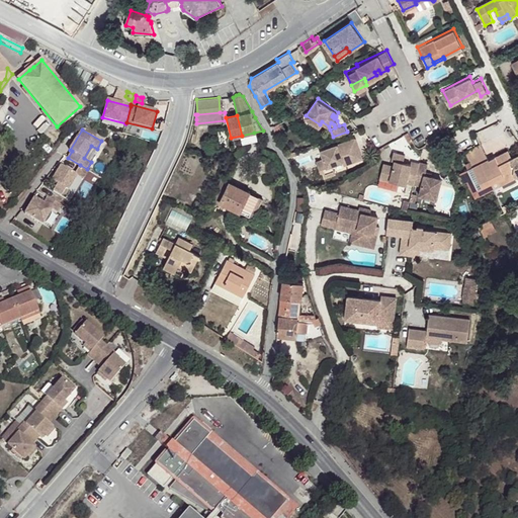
[(256,140),(254,133),(242,136),(243,143),(256,140)]
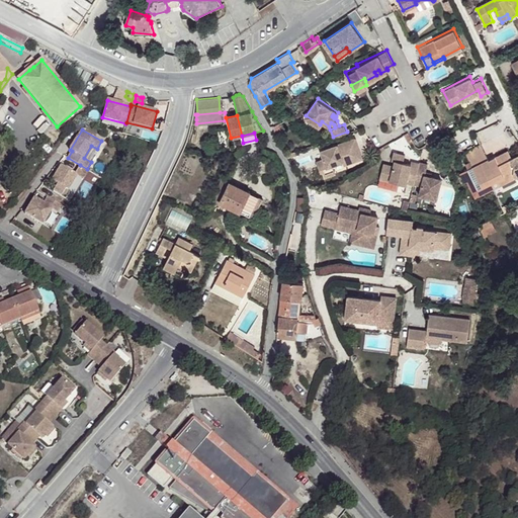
[(323,170),(325,175),(335,171),(333,164),(343,160),(349,158),(350,161),(358,158),(354,146),(358,145),(355,137),(322,149),(325,157),(317,159),(320,171),(323,170)]
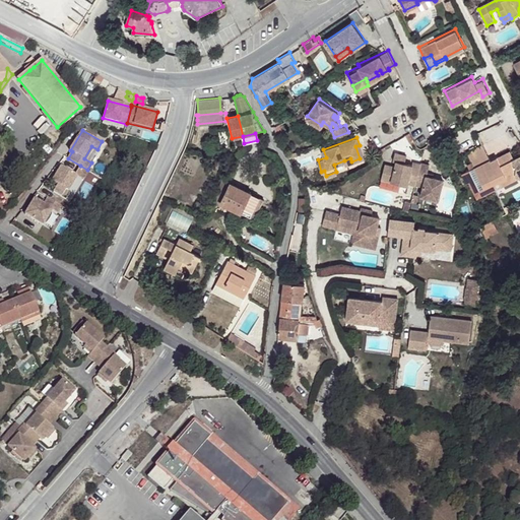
[(469,181),(477,197),(496,188),(493,182),(500,179),(501,182),(519,172),(519,153),(514,157),(511,149),(491,159),(482,143),(467,151),(472,161),(474,167),(470,169),(462,172),(466,182),(469,181)]
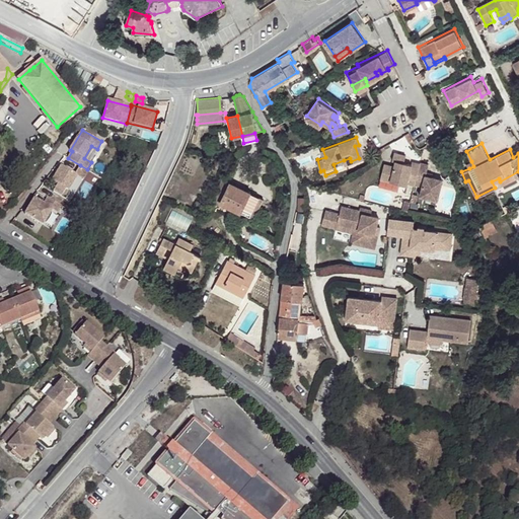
[(355,146),(359,158),(364,156),(359,145),(355,146)]
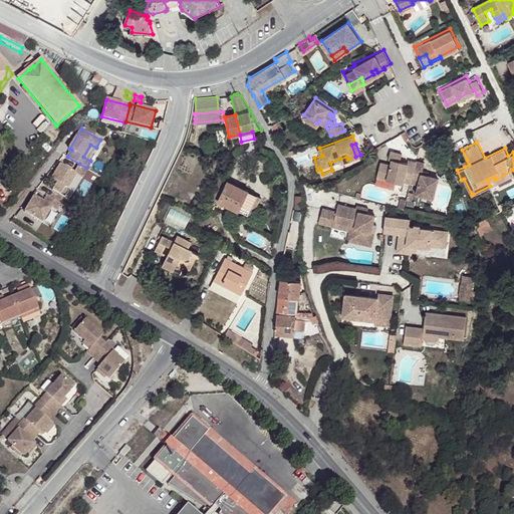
[(416,161),(417,159),(410,157),(408,163),(404,162),(404,164),(400,163),(401,161),(403,151),(392,148),(390,156),(393,157),(392,162),(381,159),(377,174),(404,181),(405,179),(411,181),(416,161)]
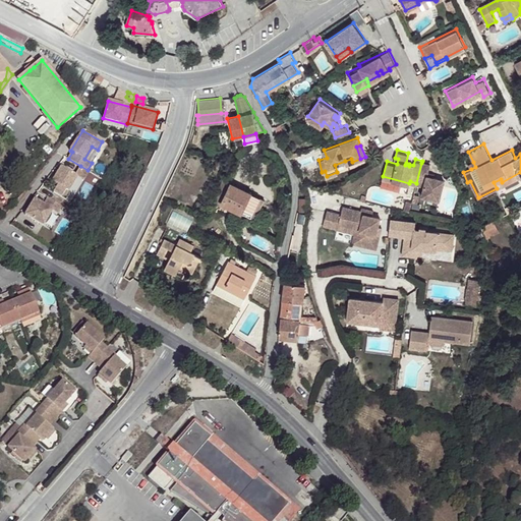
[(416,183),(415,185),(423,187),(420,196),(438,201),(444,181),(426,176),(429,165),(421,163),(416,183)]
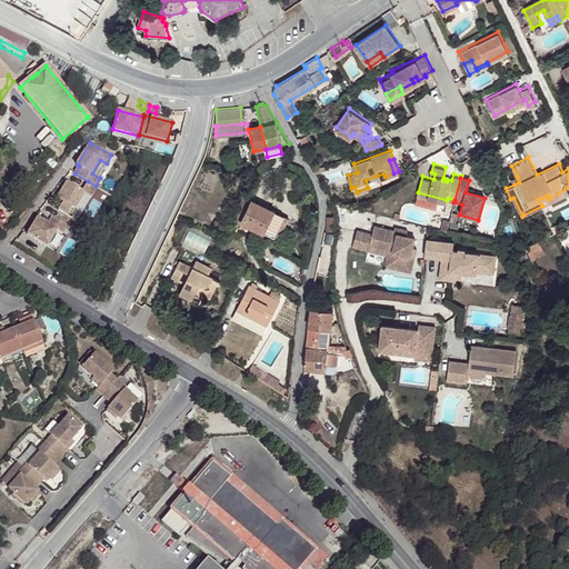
[(81,191),(83,192),(91,197),(97,187),(96,186),(88,181),(81,191)]
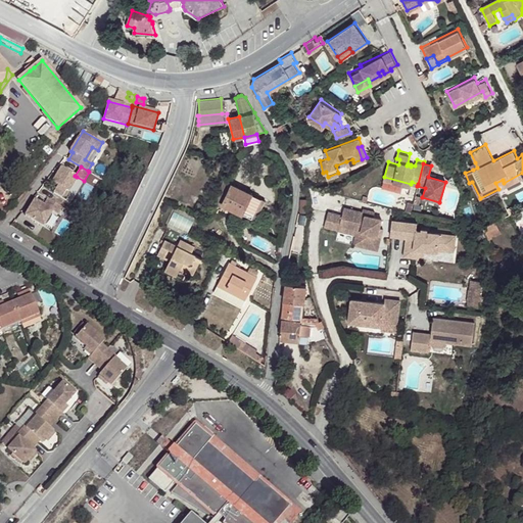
[(67,192),(77,177),(75,176),(61,168),(52,183),(57,186),(53,193),(65,201),(69,194),(67,192)]
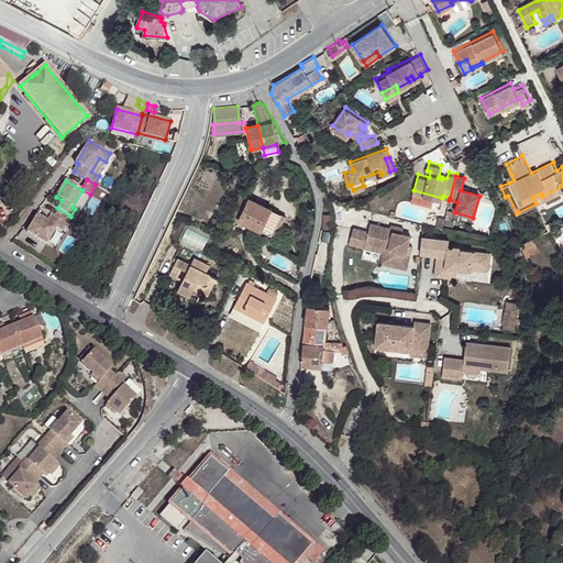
[(562,186),(542,197),(544,200),(562,190),(562,186)]
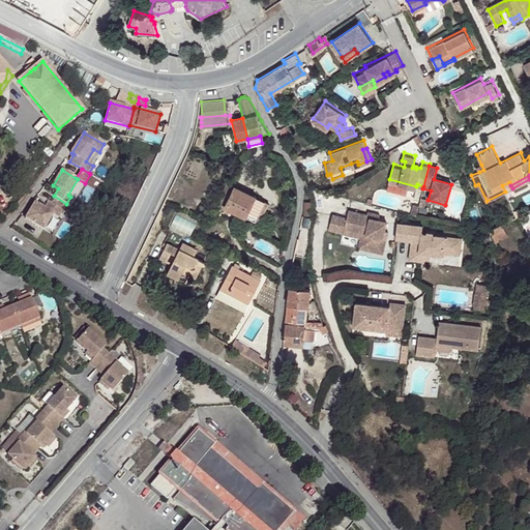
[(218,196),(228,200),(234,188),(225,184),(218,196)]
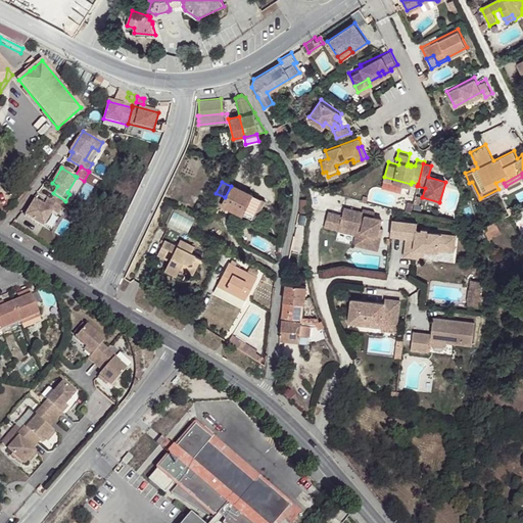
[(225,197),(221,205),(239,216),(241,211),(249,196),(231,186),(225,197)]
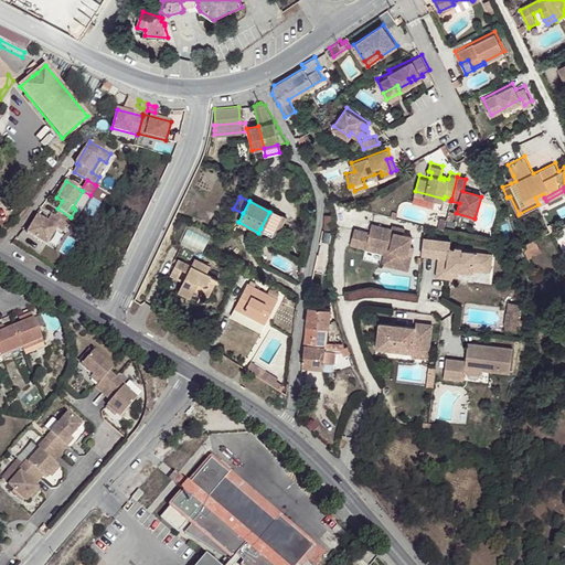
[(228,217),(238,222),(243,213),(233,209),(228,217)]
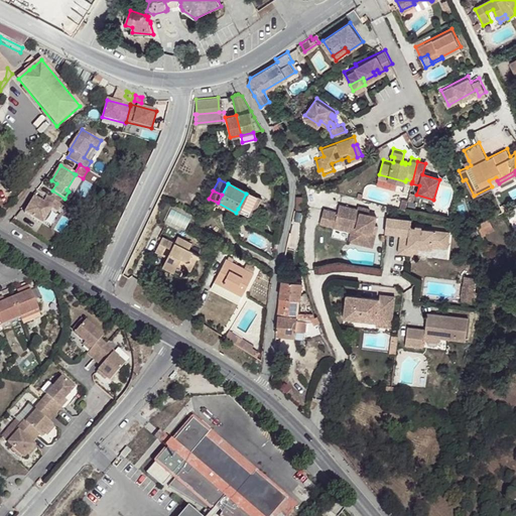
[(253,197),(246,194),(238,209),(245,212),(253,197)]
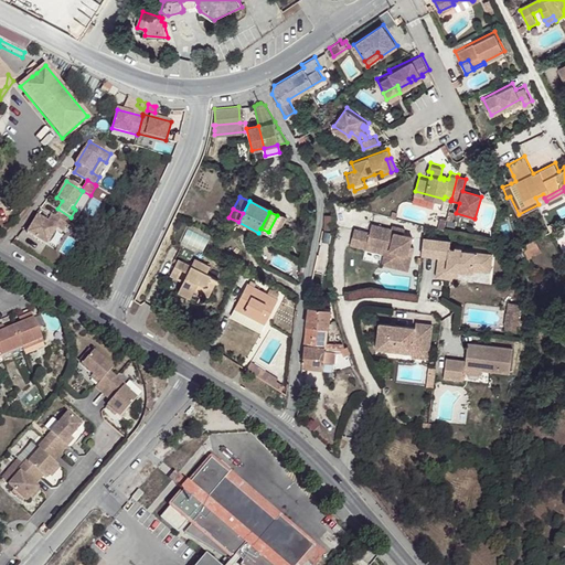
[(67,225),(53,215),(48,223),(38,217),(28,234),(48,246),(57,230),(63,233),(67,225)]
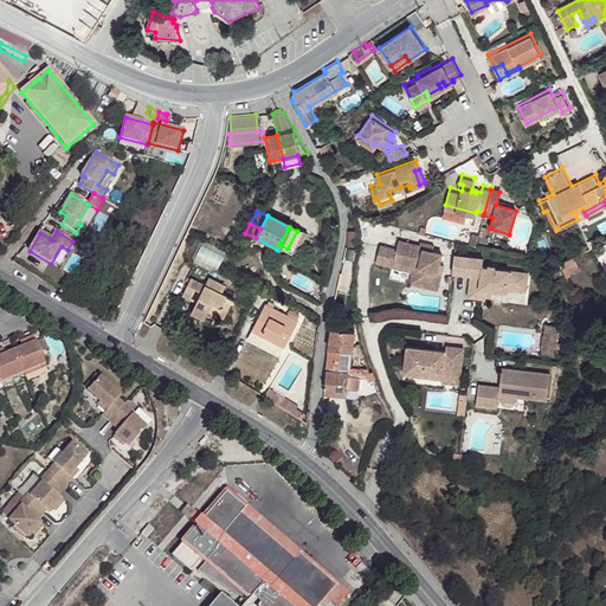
[(277,250),(292,257),(303,234),(297,232),(288,249),(279,245),(277,250)]
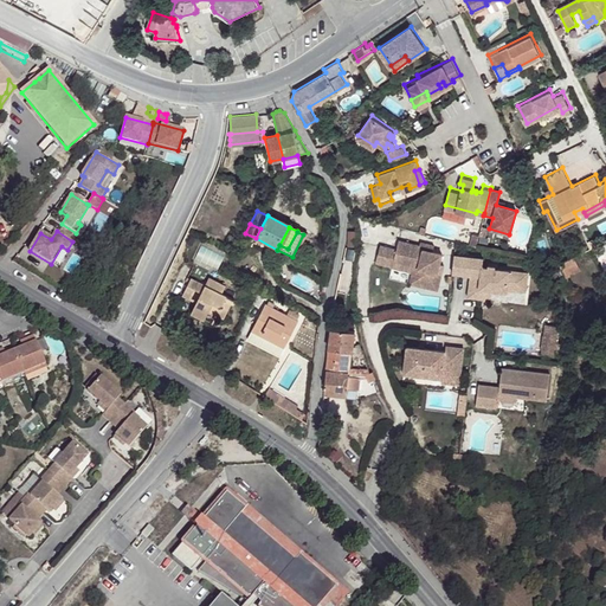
[(374,262),(391,266),(393,262),(412,266),(413,263),(418,264),(414,281),(424,283),(423,287),(437,289),(440,271),(437,271),(438,263),(440,252),(431,250),(432,244),(419,240),(418,243),(397,238),(394,247),(378,244),(374,262)]
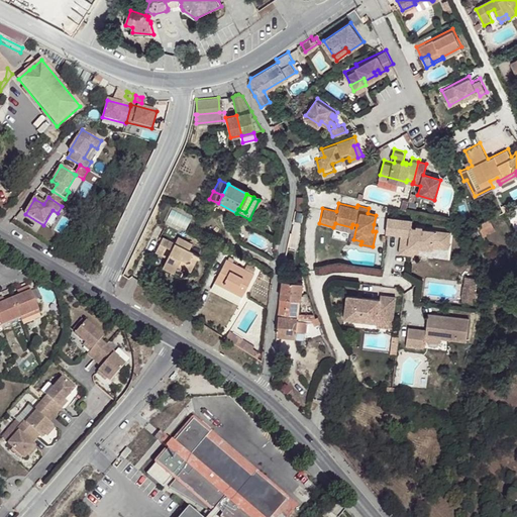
[(410,243),(420,244),(433,245),(433,243),(449,245),(450,228),(422,225),(422,223),(416,223),(416,226),(411,225),(412,218),(387,215),(385,230),(401,232),(399,251),(409,251),(410,243)]
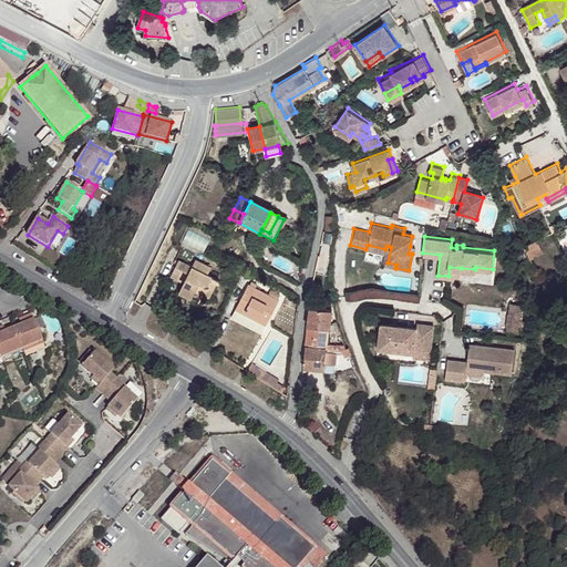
[(525,245),(531,257),(543,251),(537,239),(525,245)]
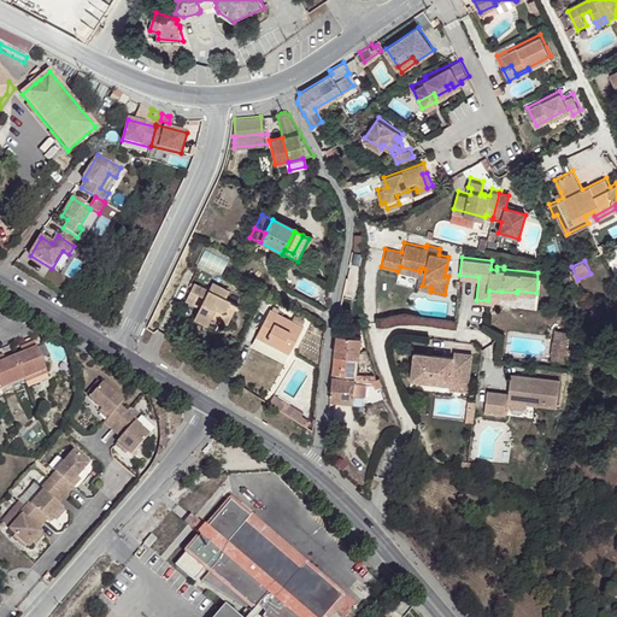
[(400,266),(398,271),(419,276),(416,288),(430,292),(432,288),(422,286),(425,269),(421,268),(419,271),(400,266)]
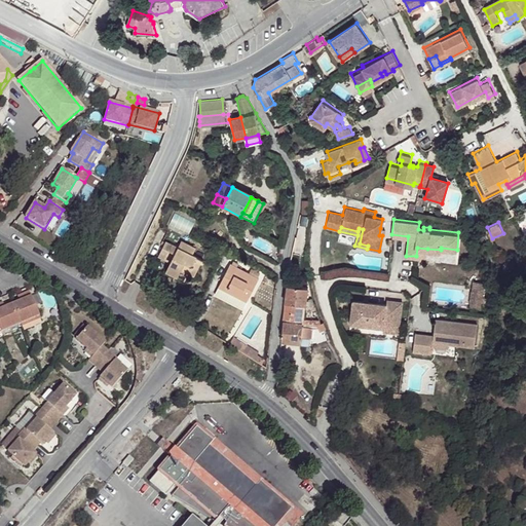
[(182,265),(182,266),(195,273),(202,257),(192,252),(195,246),(187,241),(181,239),(178,246),(165,240),(158,255),(165,258),(168,249),(175,253),(168,266),(177,270),(179,264),(182,265)]
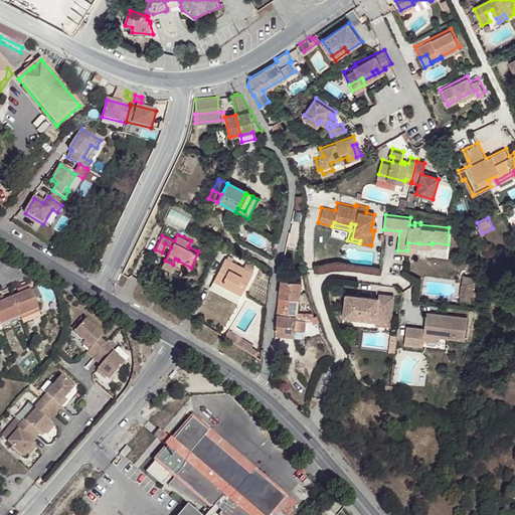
[(417,252),(418,243),(408,242),(407,250),(417,252)]
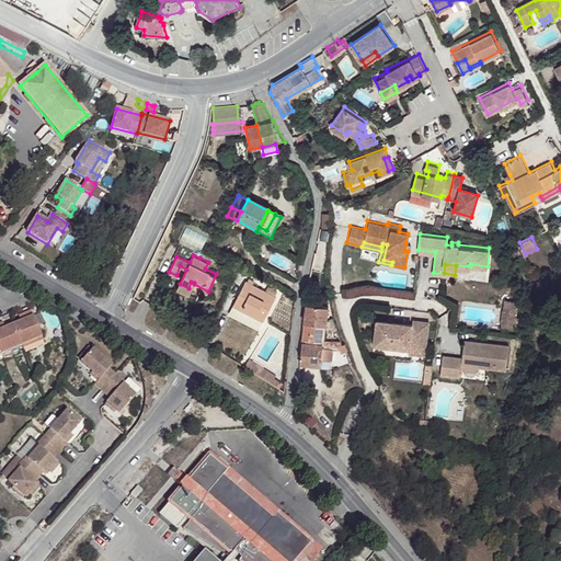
[(192,287),(194,284),(194,283),(191,282),(189,288),(180,284),(178,288),(198,296),(201,292),(192,287)]
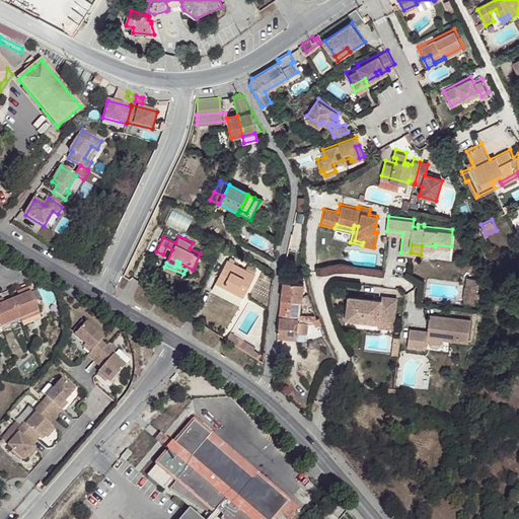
[(226,262),(211,293),(240,306),(255,275),(254,274),(255,270),(247,266),(244,270),(231,264),(226,262)]
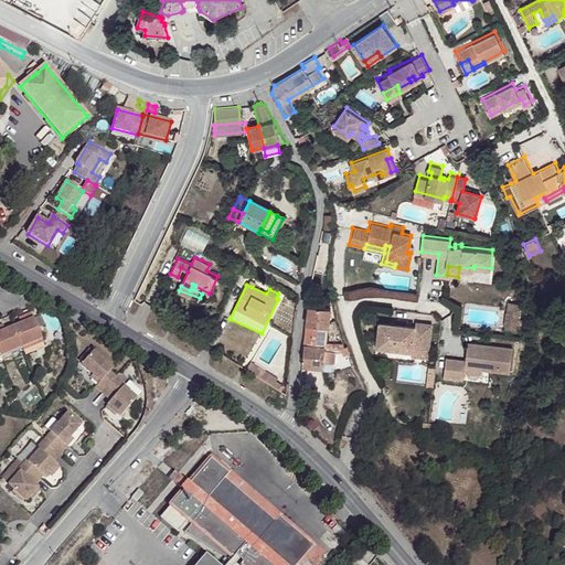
[(509,300),(508,311),(519,312),(520,302),(509,300)]
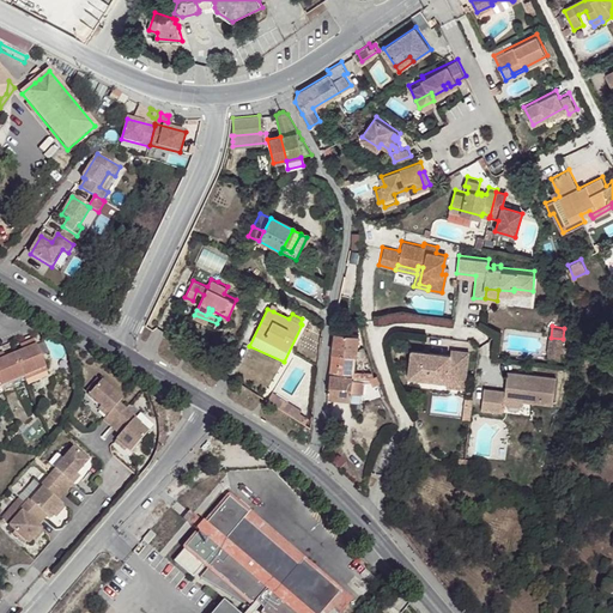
[(334,332),(332,352),(354,354),(357,334),(334,332)]
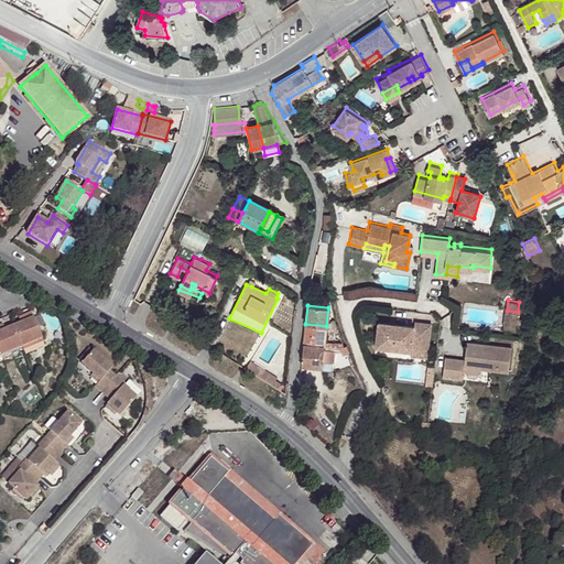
[(0,354),(1,354),(2,356),(23,348),(43,339),(32,312),(24,315),(26,322),(21,324),(6,331),(1,332),(0,329),(0,354)]
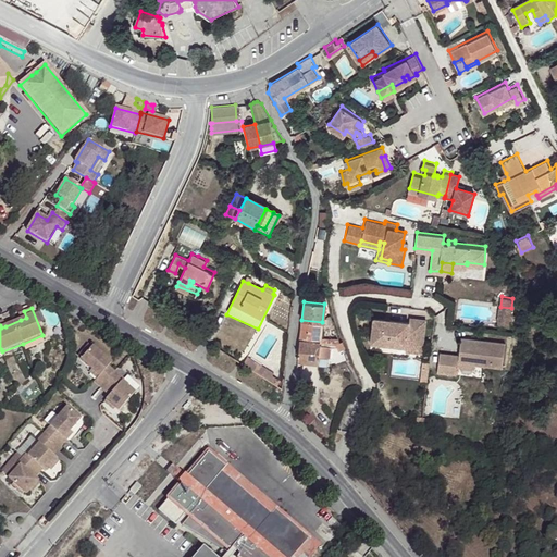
[(510,320),(511,309),(500,308),(499,319),(510,320)]
